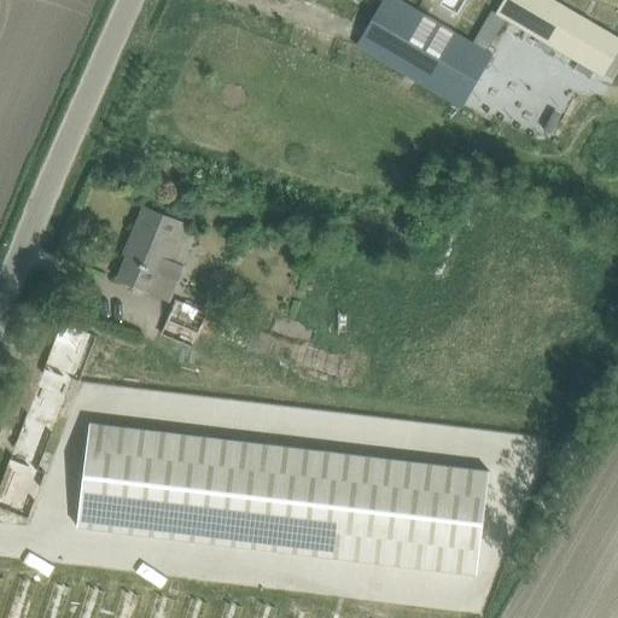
[(394,0),(382,0),(355,46),(461,106),(490,56),(394,0)]
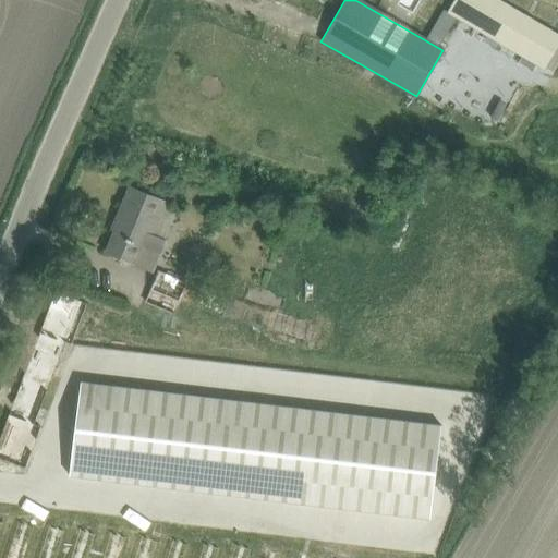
[(547,68),(557,47),(557,34),(498,0),(453,0),(448,11),(547,68)]
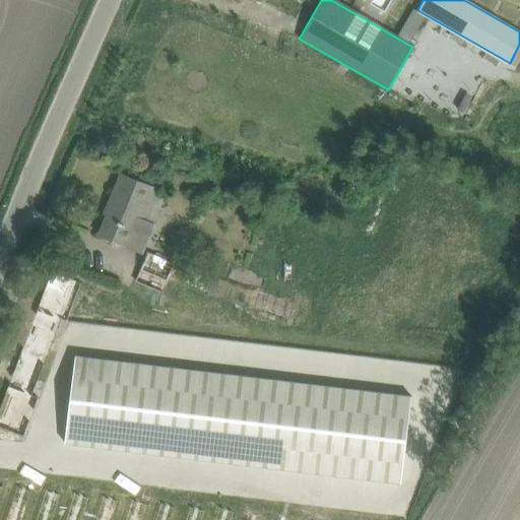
[(101,236),(119,243),(142,253),(154,223),(142,218),(154,189),(140,183),(122,175),(109,207),(111,209),(101,236)]
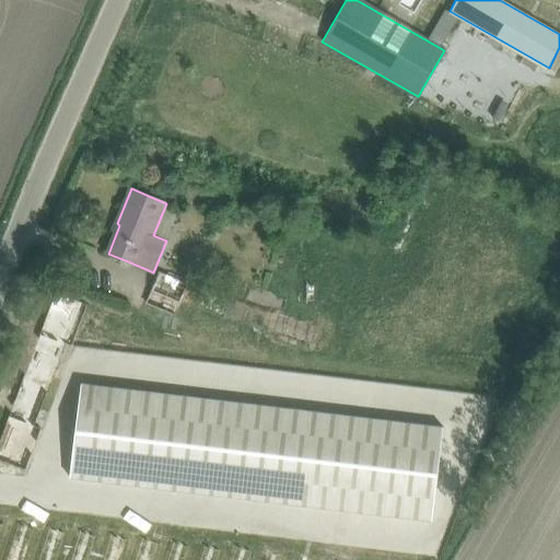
[(162,276),(155,292),(151,304),(176,314),(182,302),(199,310),(205,295),(184,288),(185,286),(162,276)]
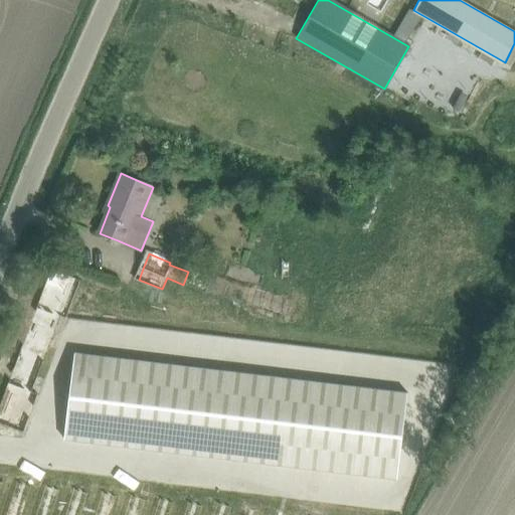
[(0,405),(0,423),(13,428),(23,433),(38,393),(41,394),(55,360),(48,357),(45,356),(46,352),(59,316),(65,318),(79,282),(51,271),(0,405)]
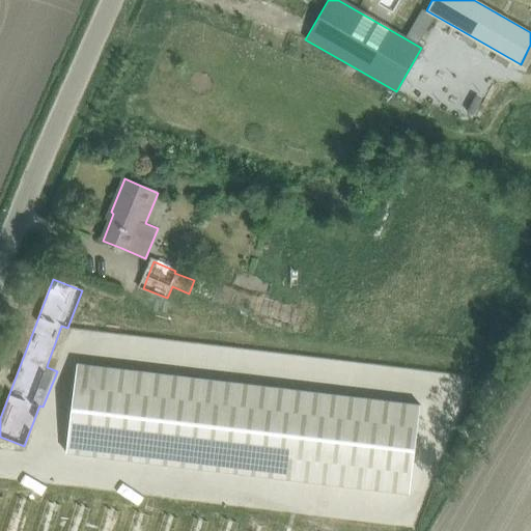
[(263,295),(256,315),(292,327),(299,306),(263,295)]
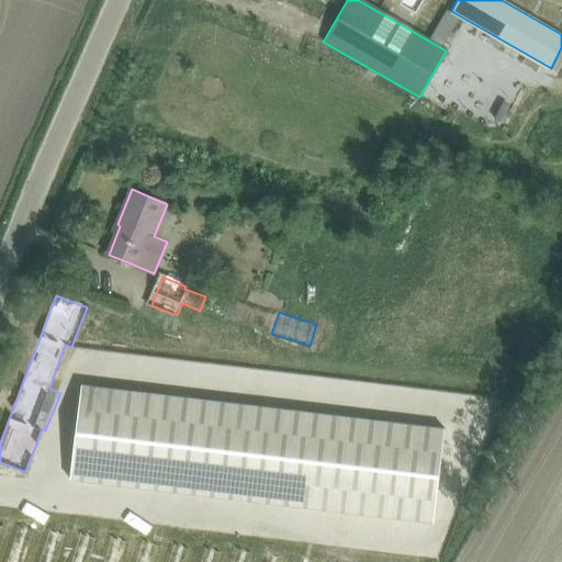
[(110,362),(123,368),(136,335),(123,329),(110,362)]
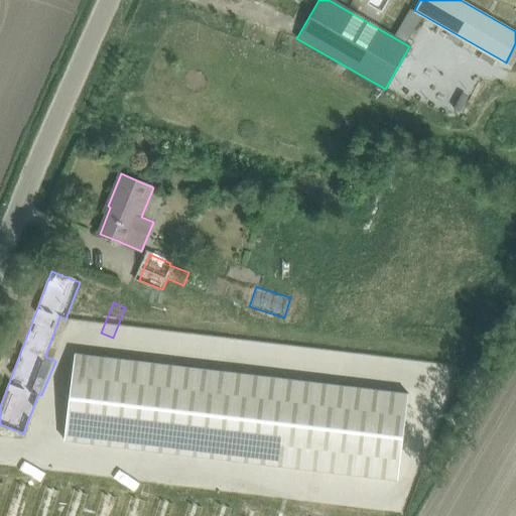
[(409,393),(76,353),(67,439),(399,480),(409,393)]
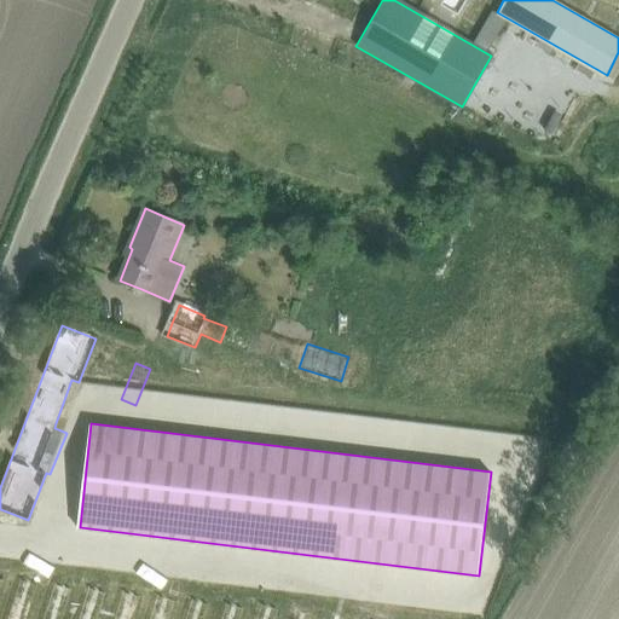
[(0,600),(13,553),(0,549),(0,600)]
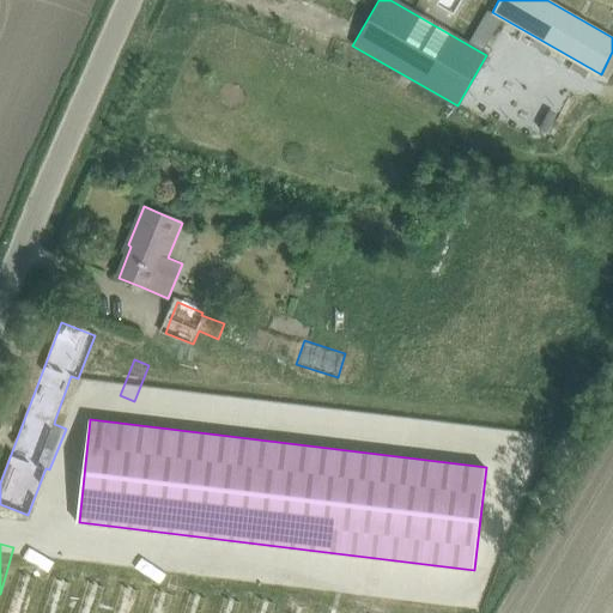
[(29,612),(52,553),(30,545),(5,612),(29,612)]
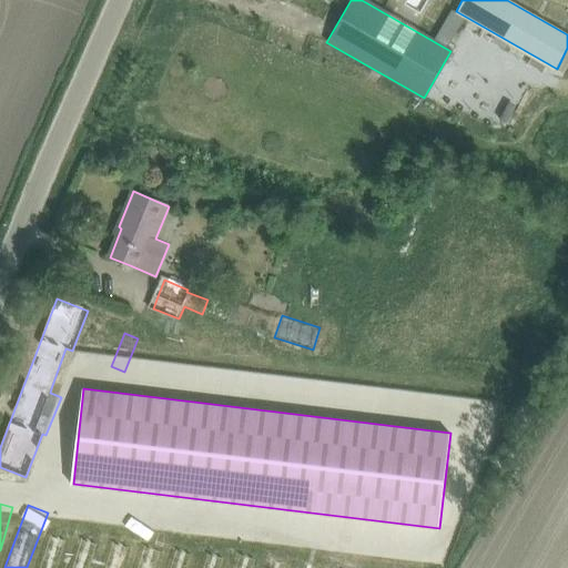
[(61,567),(75,514),(53,508),(38,567),(61,567)]
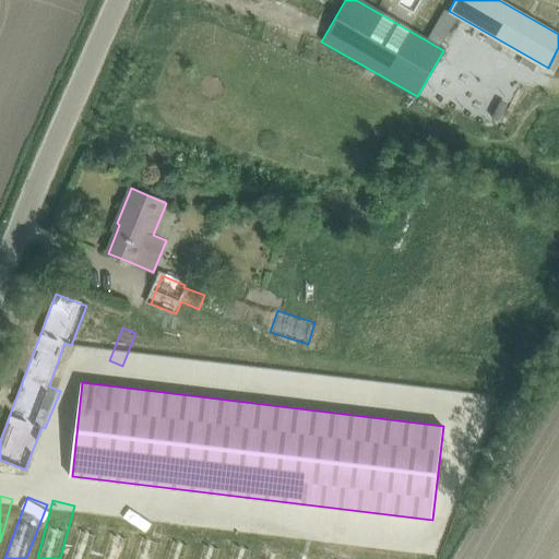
[(88,504),(69,558),(91,558),(108,511),(88,504)]
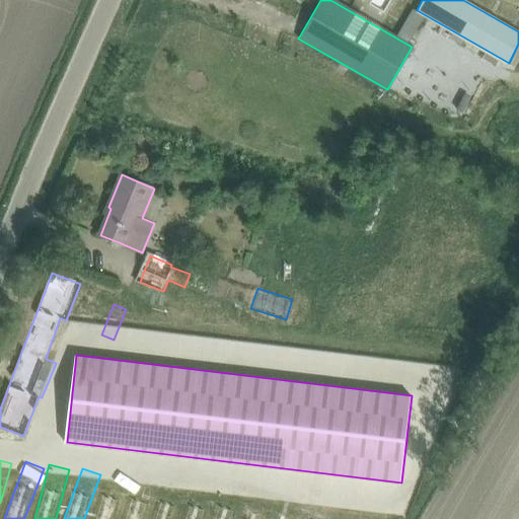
[(113,472),(96,518),(115,518),(129,478),(113,472)]
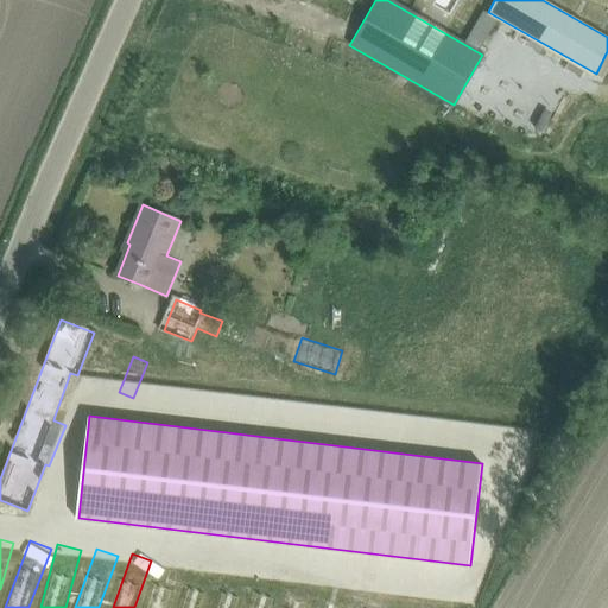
[(146,607),(169,607),(184,563),(163,556),(146,607)]
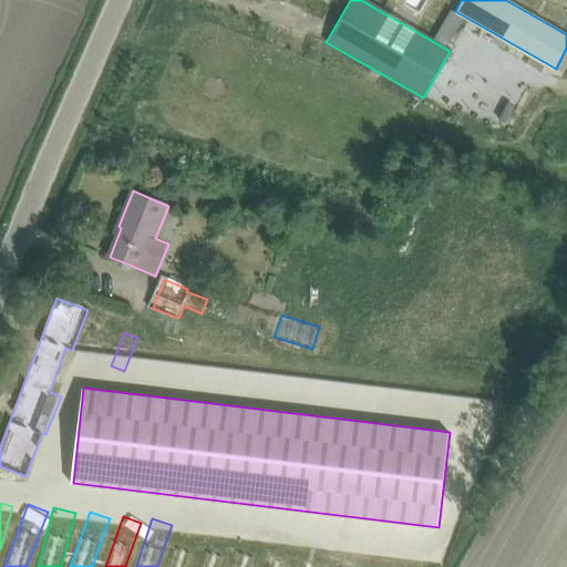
[(168,566),(191,566),(203,528),(183,523),(168,566)]
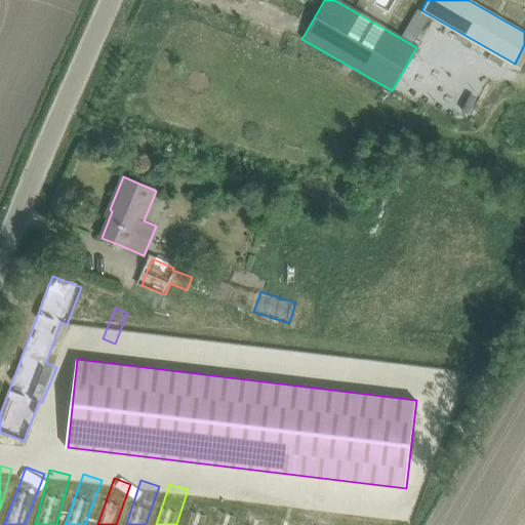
[(200,487),(187,524),(207,524),(217,493),(200,487)]
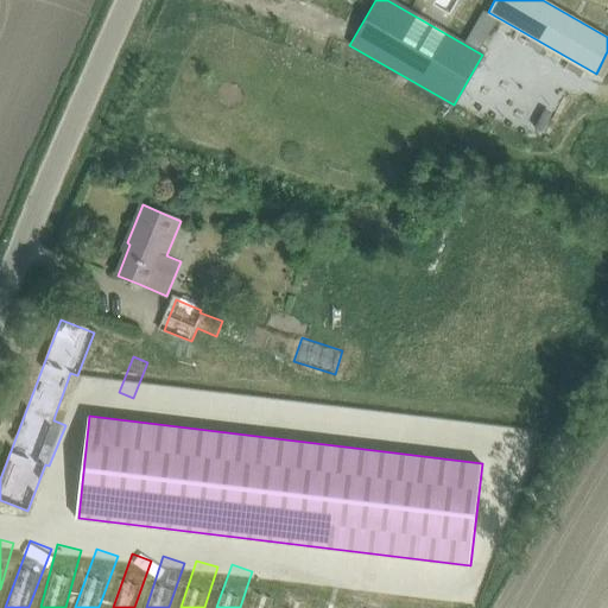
[(308,607),(317,575),(291,568),(290,572),(263,565),(251,607),(308,607)]
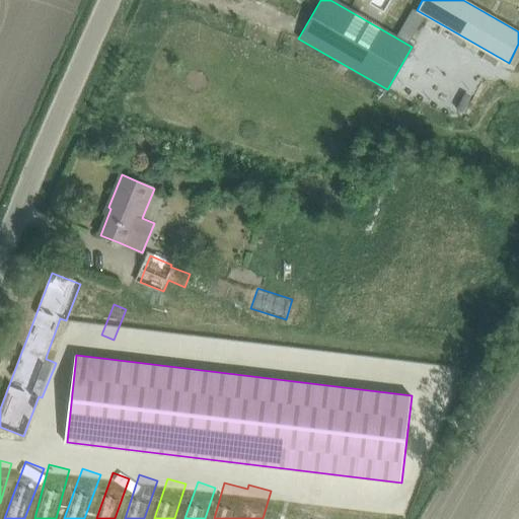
[(280,489),(271,518),(292,518),(300,495),(280,489)]
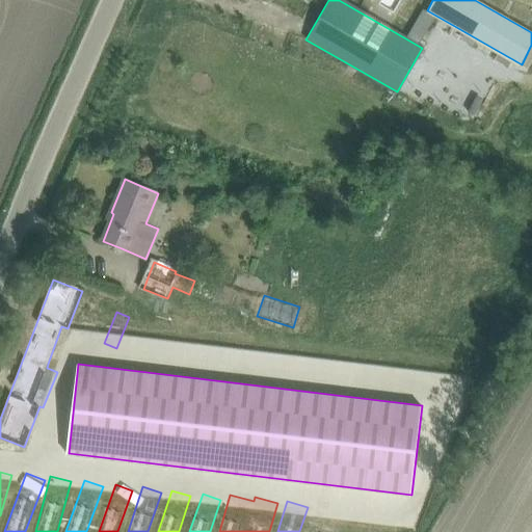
[(319,508),(311,531),(330,531),(337,513),(319,508)]
